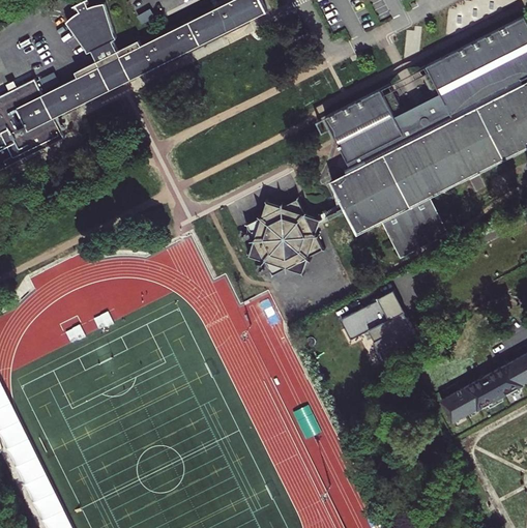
[(32,80),(0,95),(0,169),(62,138),(53,119),(127,82),(265,12),(258,0),(231,0),(139,47),(137,42),(116,53),(110,41),(114,39),(112,35),(103,4),(98,5),(94,5),(90,7),(87,8),(84,1),(71,7),(76,15),(69,19),(64,24),(84,49),(86,53),(89,52),(95,62),(75,72),(77,78),(40,95),(32,80)]
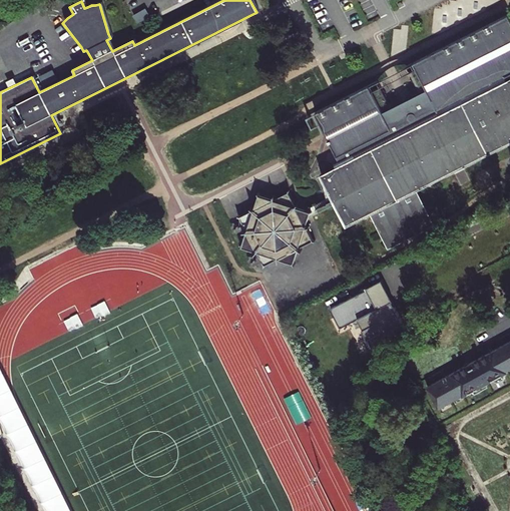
[(417,94),(406,100),(405,99),(402,100),(399,102),(399,103),(388,109),(375,82),(313,113),(337,161),(333,163),(335,167),(319,175),(333,203),(344,225),(368,213),(386,249),(432,226),(414,190),(417,189),(509,141),(509,78),(504,82),(503,79),(509,74),(509,24),(506,16),(404,68),(417,94)]
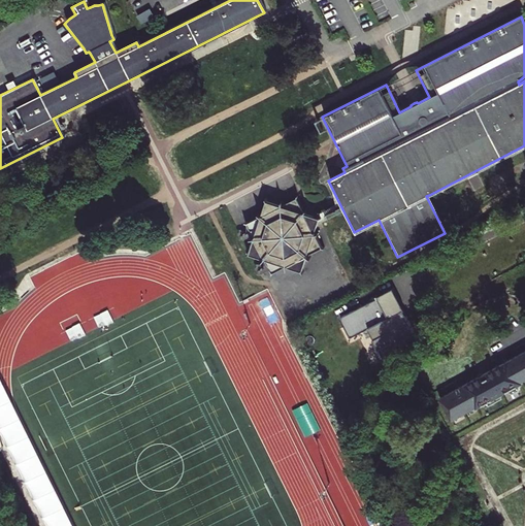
[(38,79),(42,92),(57,87),(52,73),(38,79)]
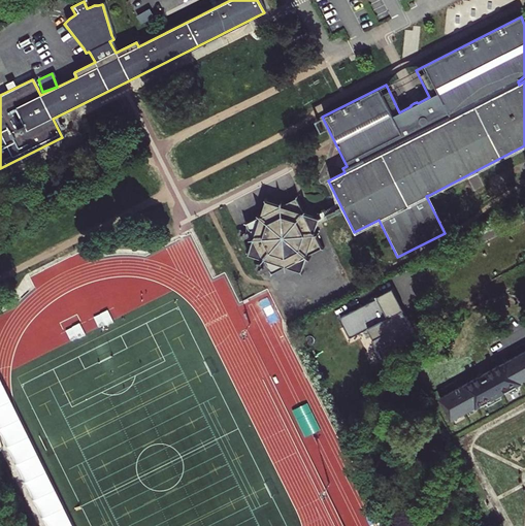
[(249,234),(253,240),(248,255),(262,260),(267,269),(269,274),(284,267),(300,272),(306,256),(320,250),(313,236),(317,221),(318,220),(301,215),(294,199),(280,207),(265,202),(260,218),(244,225),(249,234)]
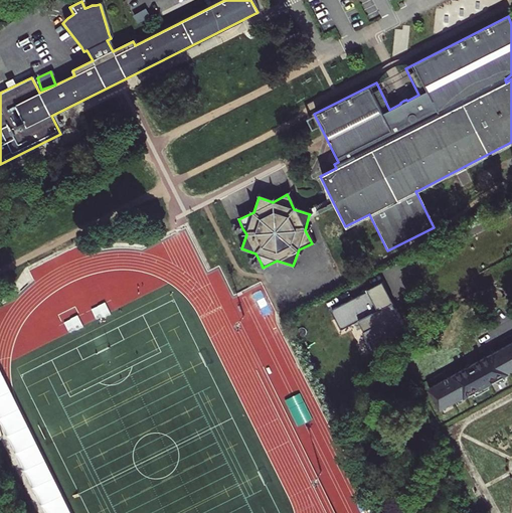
[(367,293),(330,311),(334,320),(339,330),(357,321),(373,352),(386,345),(383,340),(404,329),(381,283),(366,291),(367,293)]
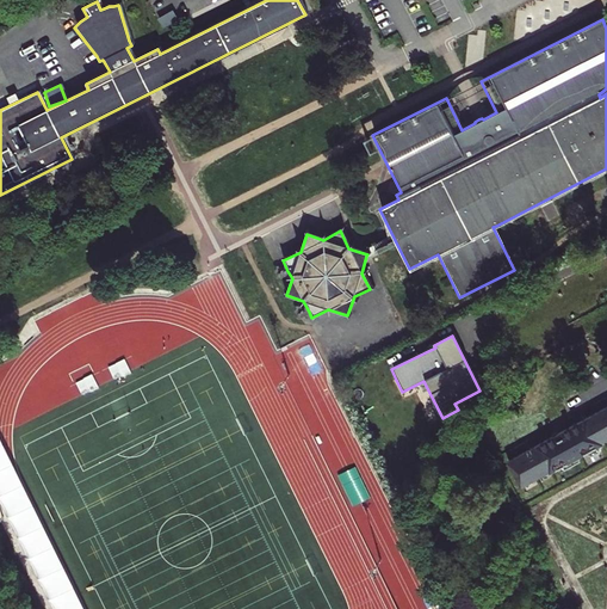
[(606,401),(589,412),(590,414),(596,424),(606,417),(606,401)]
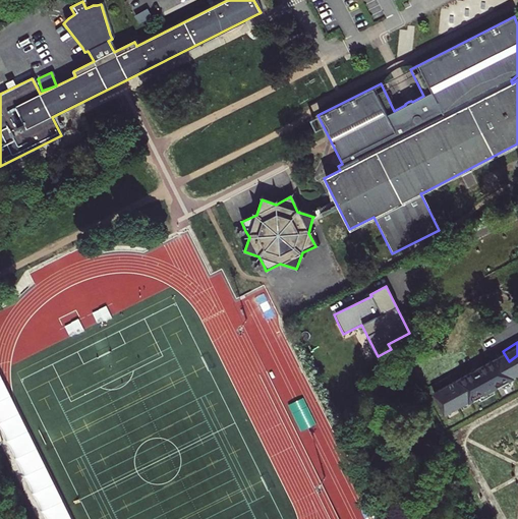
[(504,353),(467,373),(471,381),(438,399),(441,404),(435,407),(440,418),(501,385),(503,389),(507,391),(513,387),(514,383),(512,379),(517,375),(517,355),(509,361),(504,353)]
